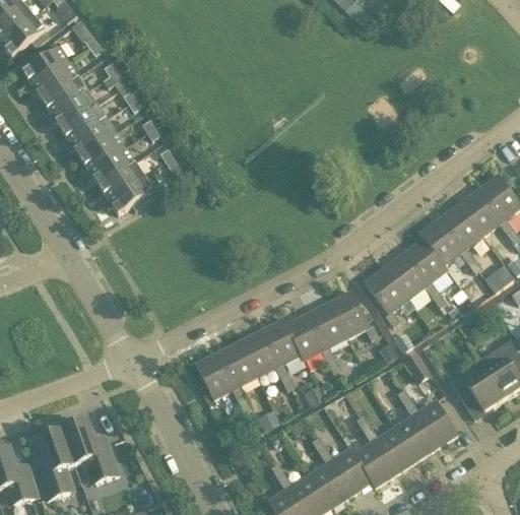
[(0,21),(22,3),(19,0),(0,0),(0,21)]
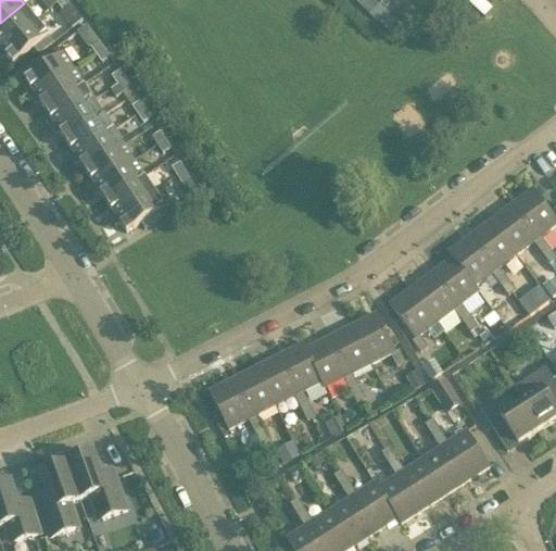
[(469,0),(476,7),(484,14),(492,5),(484,0),(469,0)]
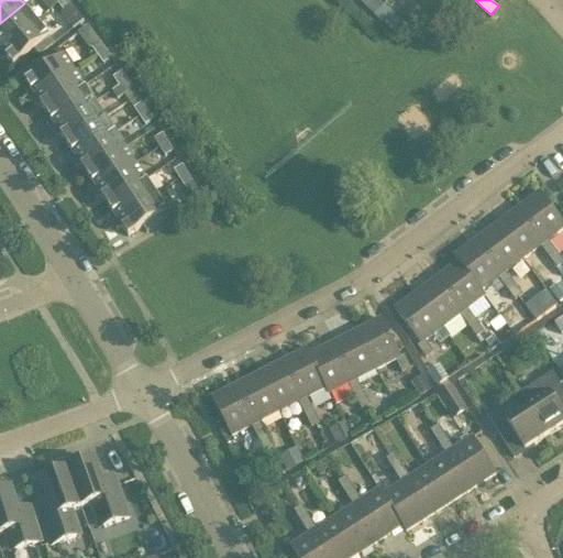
[(0,47),(35,18),(24,3),(0,23),(0,47)]
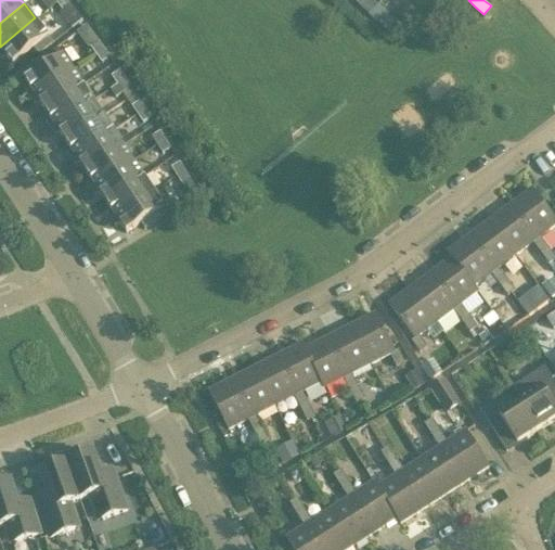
[(387,27),(396,18),(386,10),(378,18),(387,27)]
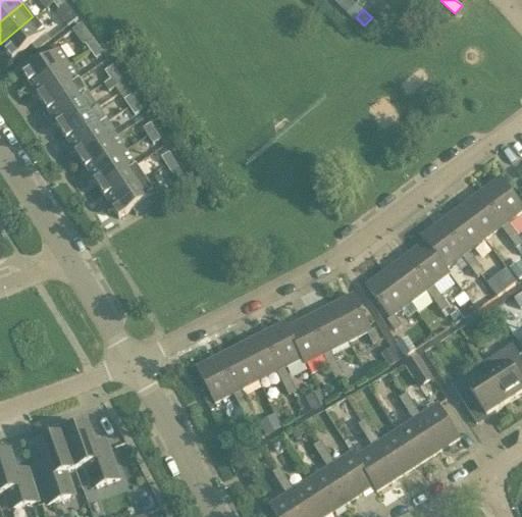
[(33,16),(0,44),(0,52),(6,51),(12,57),(45,30),(33,16)]
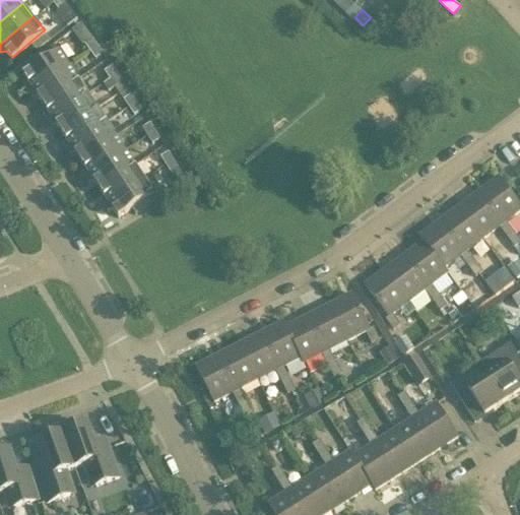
[(91,36),(83,41),(89,49),(96,43),(91,36)]
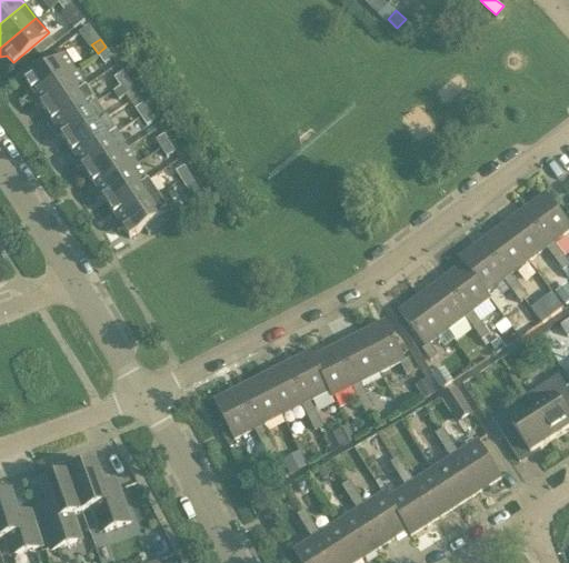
[(103,61),(112,56),(106,47),(98,53),(103,61)]
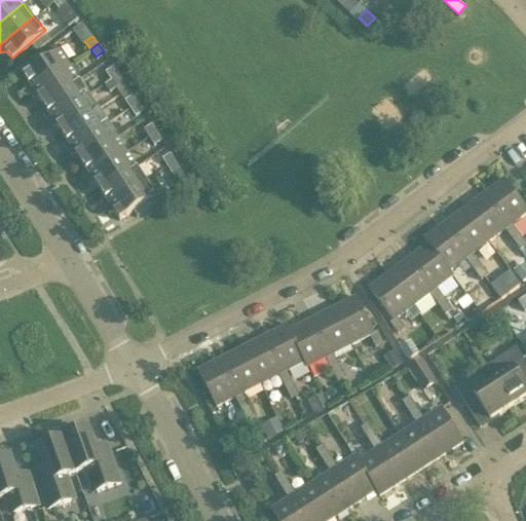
[(29,90),(69,64),(59,48),(23,72),(28,80),(25,85),(26,86),(29,90)]
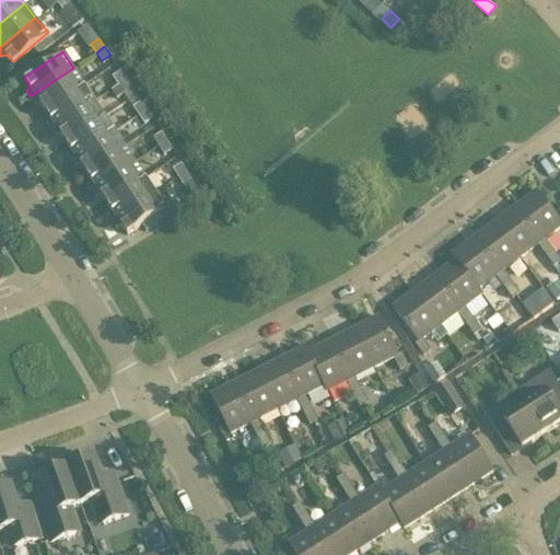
[(45,108),(83,83),(73,68),(31,96),(33,100),(33,102),(41,101),(45,108)]
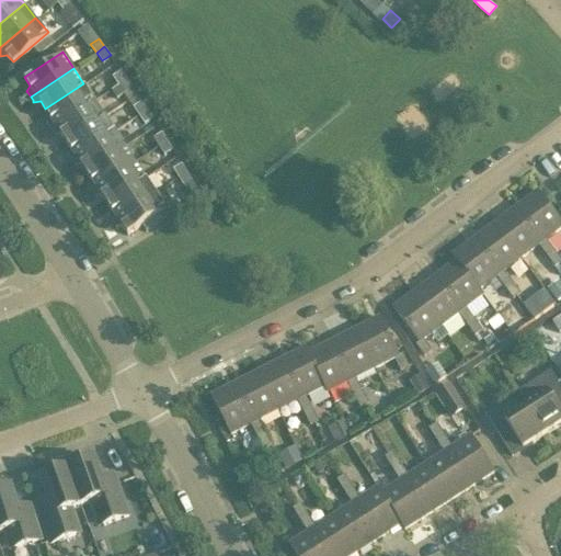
[(121,68),(112,74),(117,82),(126,77),(121,68)]
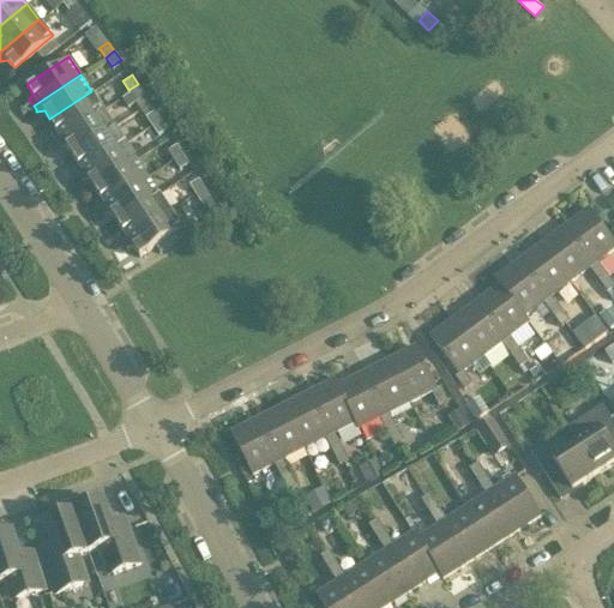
[(134,100),(144,92),(138,84),(128,90),(134,100)]
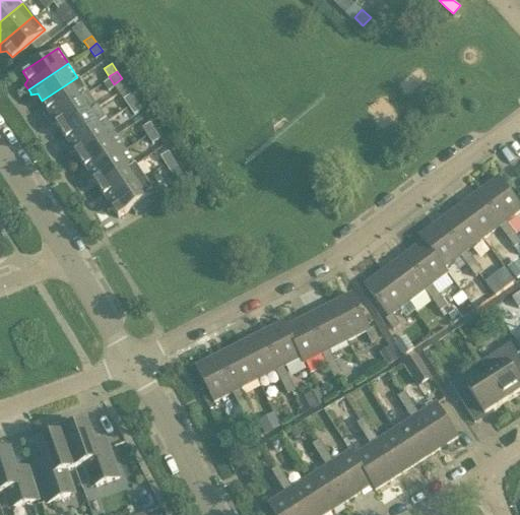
[(47,118),(86,91),(77,77),(42,101),(47,108),(43,113),(45,114),(47,118)]
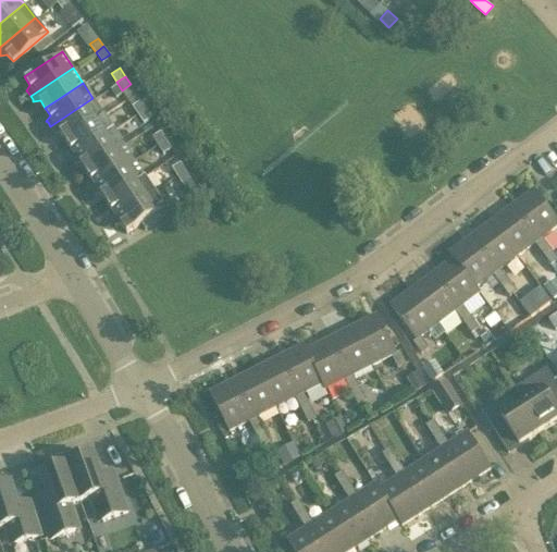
[(65,138),(103,113),(93,98),(50,126),(53,130),(53,132),(60,131),(65,138)]
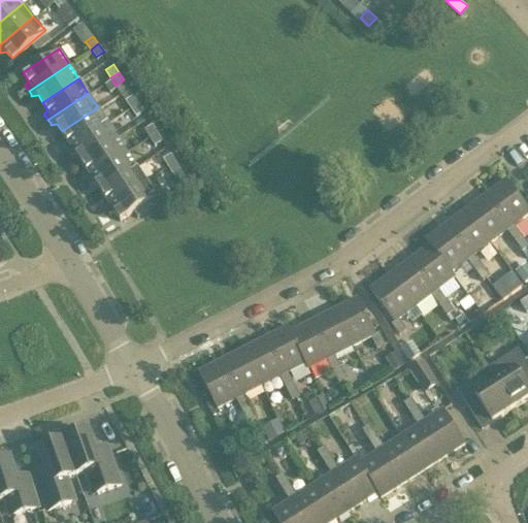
[(133,93),(125,98),(130,106),(138,101),(133,93)]
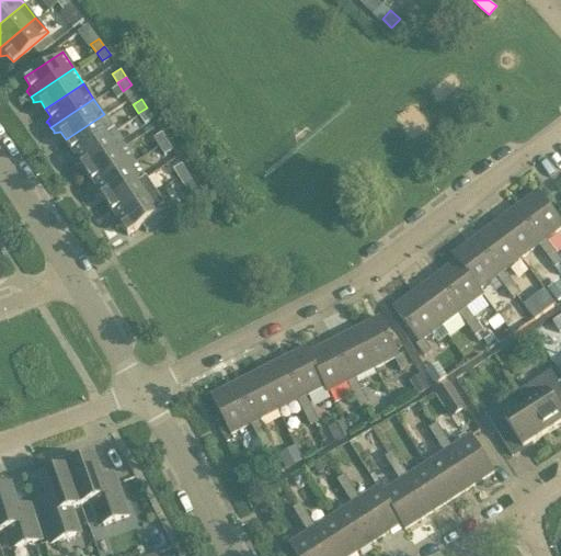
[(144,121),(152,115),(147,108),(138,113),(144,121)]
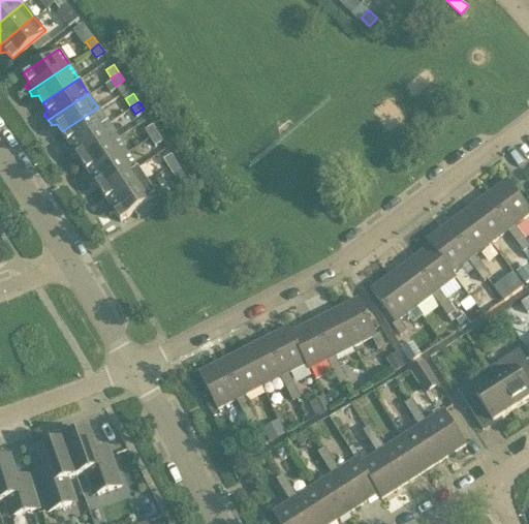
[(67,149),(107,122),(98,108),(62,131),(66,139),(63,144),(65,145),(67,149)]
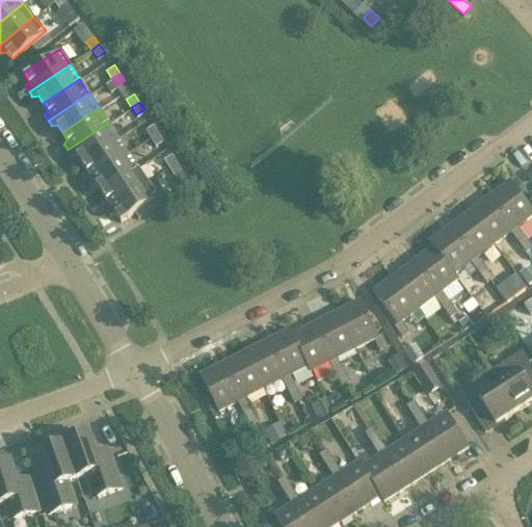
[(81,161),(117,137),(108,123),(68,150),(70,153),(71,155),(77,154),(81,161)]
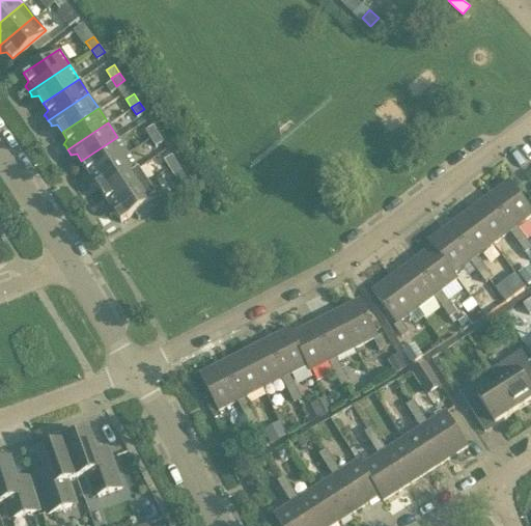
[(152,122),(145,128),(150,136),(158,131),(152,122)]
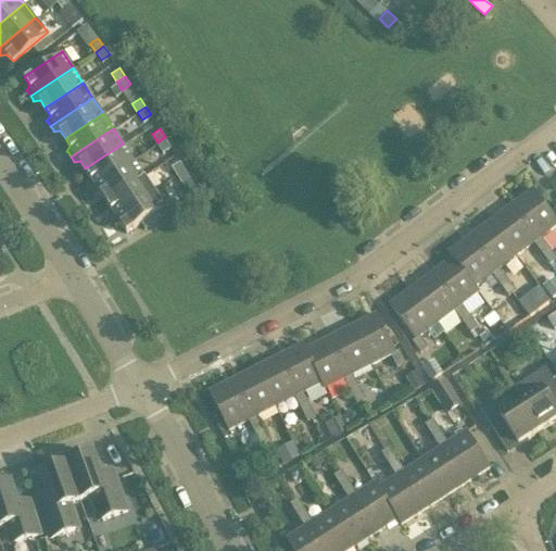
[(162,151),(171,146),(165,137),(158,142),(162,151)]
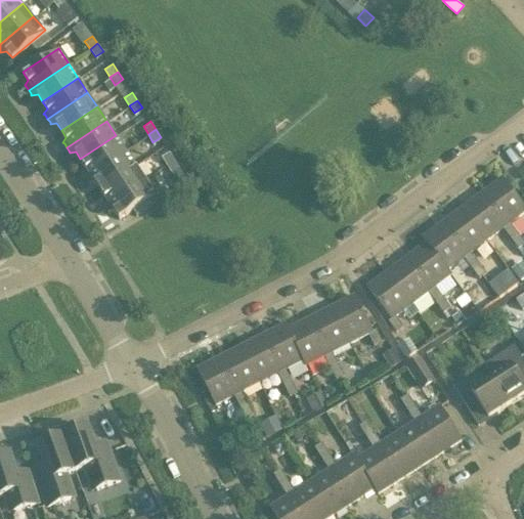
[(86,176),(126,149),(116,135),(80,159),(85,166),(82,171),(83,172),(86,176)]
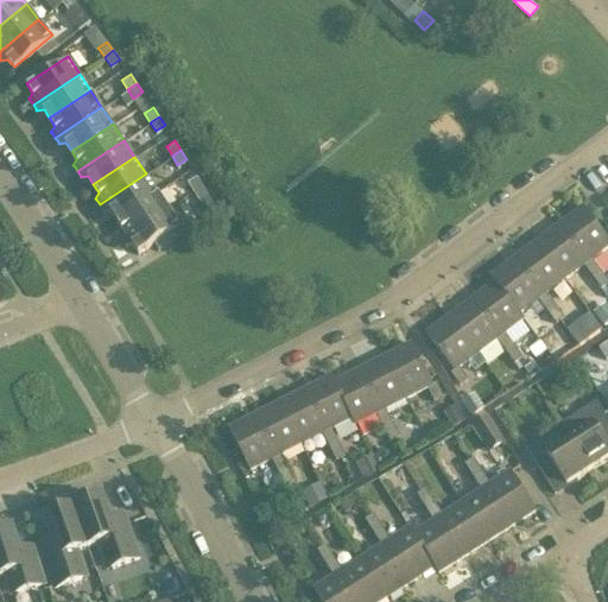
[(115,217),(157,190),(146,173),(100,204),(102,208),(102,210),(111,209),(115,217)]
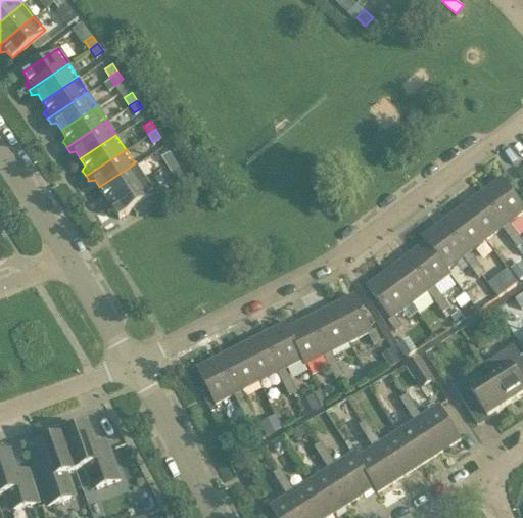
[(170,150),(161,155),(165,162),(174,158),(170,150)]
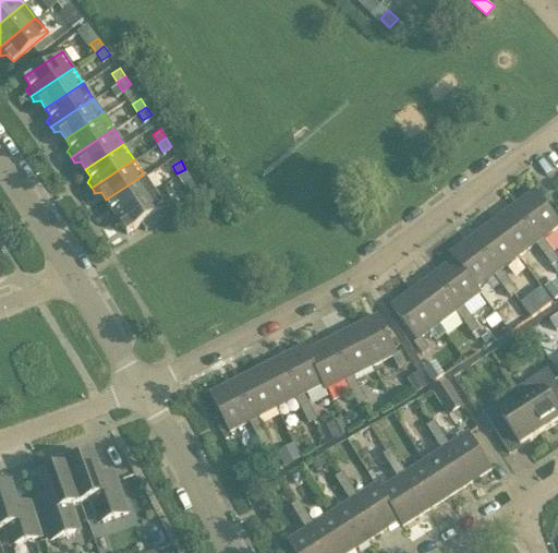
[(182,182),(191,177),(185,169),(177,173),(182,182)]
